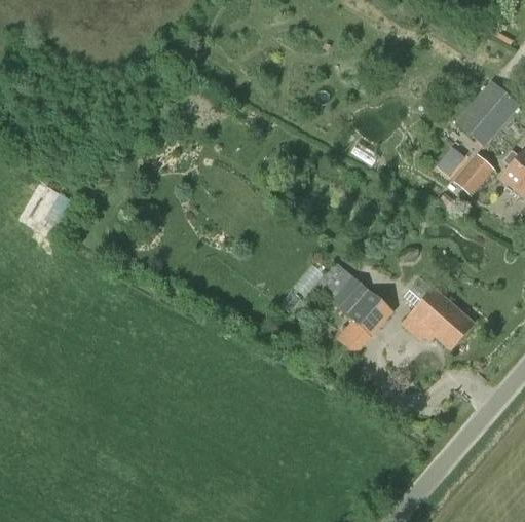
[(484,145),(520,103),(491,78),(455,120),(484,145)]
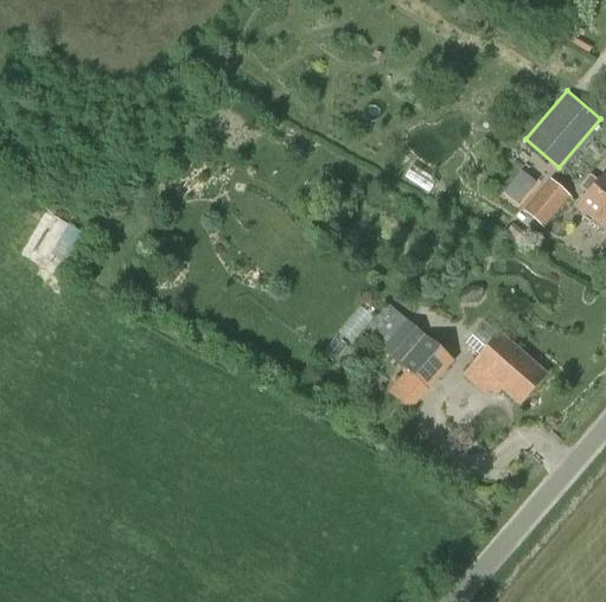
[(605,166),(576,203),(605,228),(605,166)]
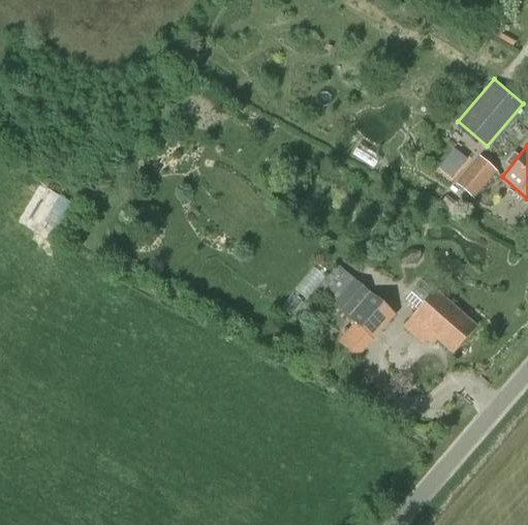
[(474,195),(497,168),(479,153),(456,180),(474,195)]
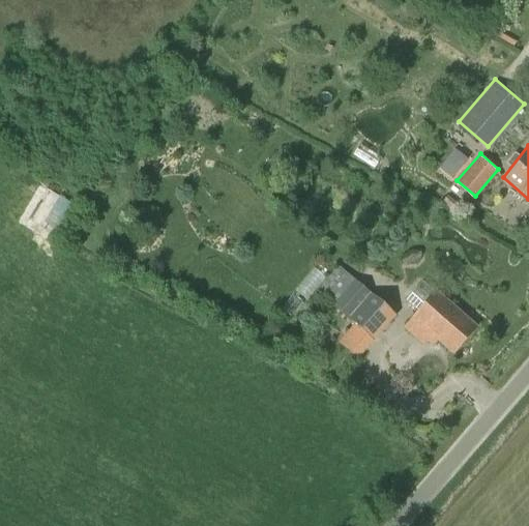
[(63,223),(76,196),(61,190),(50,216),(63,223)]
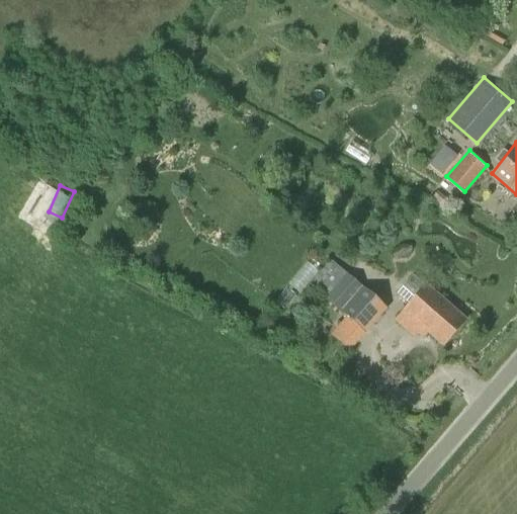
[(437,187),(431,195),(446,208),(452,200),(437,187)]
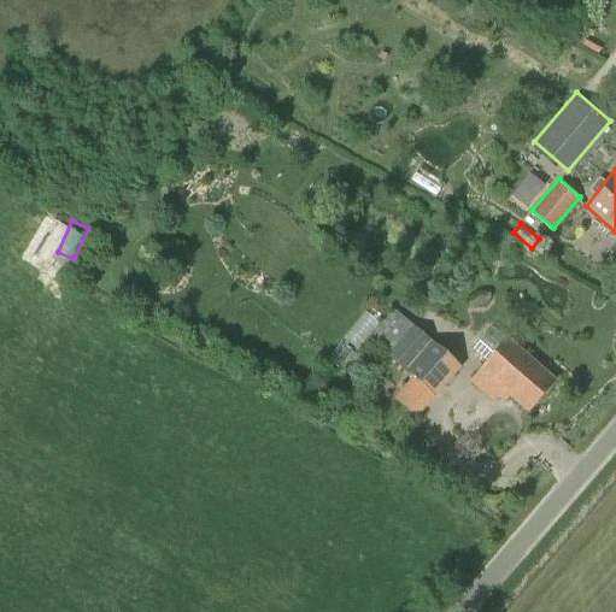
[(359,339),(380,316),(369,306),(350,329),(359,339)]
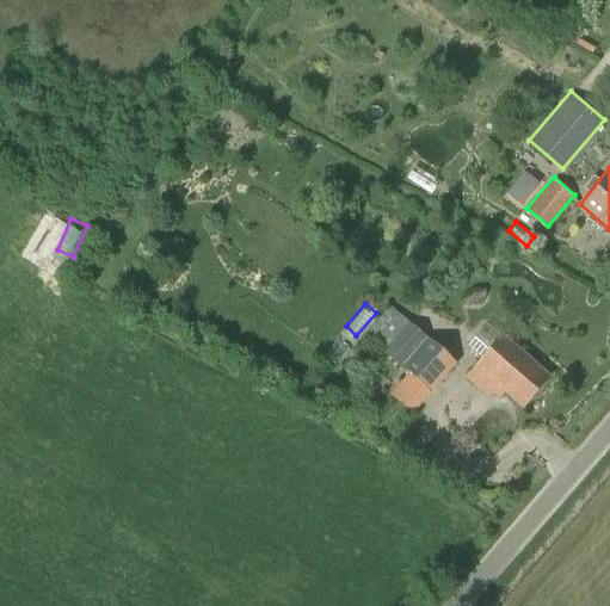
[(432,389),(457,360),(390,303),(365,332),(432,389)]
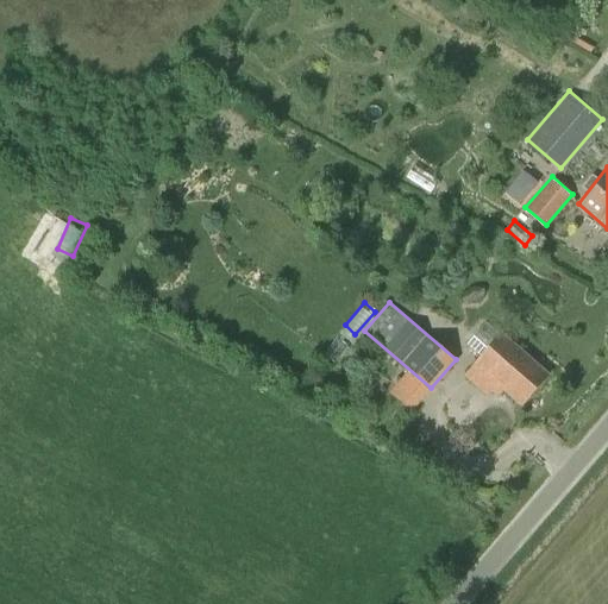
[(521,403),(549,373),(501,332),(475,362),(521,403)]
